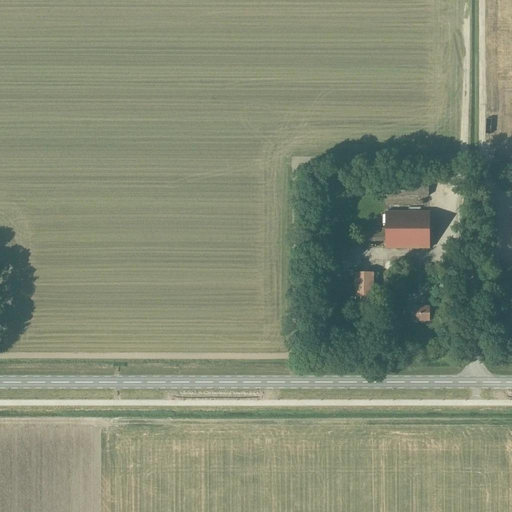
[(385,197),(428,196),(428,175),(385,175),(385,197)]
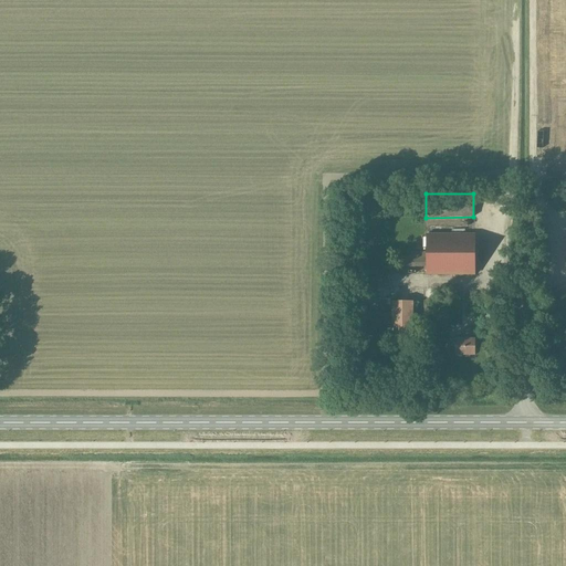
[(400,265),(426,265),(426,274),(474,274),(474,234),(426,234),(426,251),(410,251),(410,257),(400,257),(400,265)]
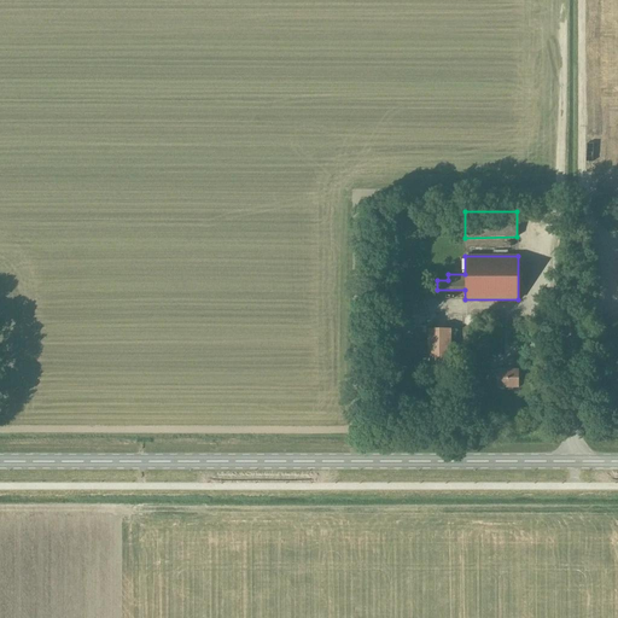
[(432,325),(432,307),(420,308),(421,325),(432,325)]
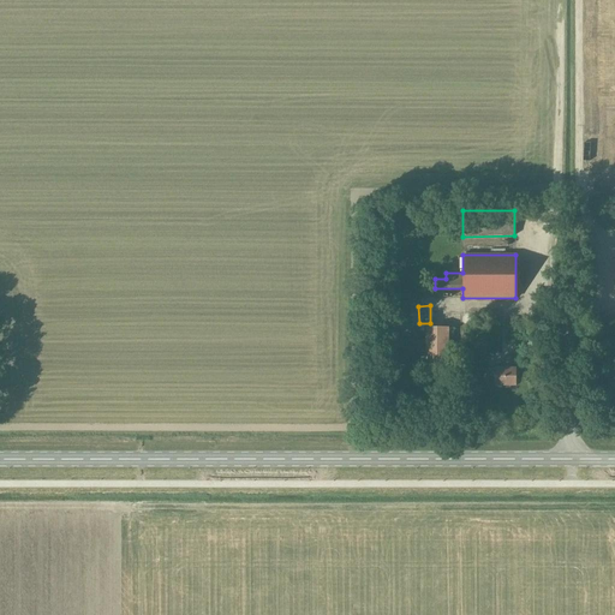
[(425,327),(425,365),(448,365),(448,327),(425,327)]
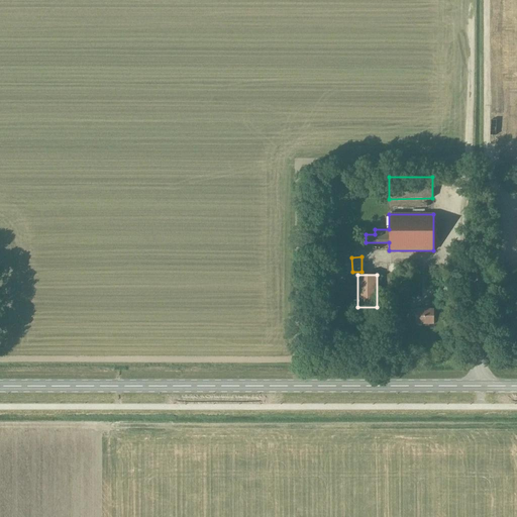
[(343,296),(350,296),(350,276),(342,276),(343,296)]
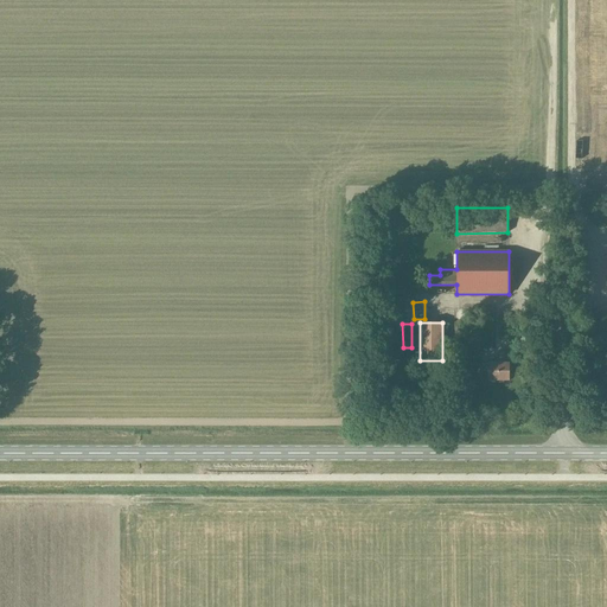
[(489,382),(509,382),(509,364),(506,364),(506,355),(498,355),(498,364),(489,364),(489,382)]
